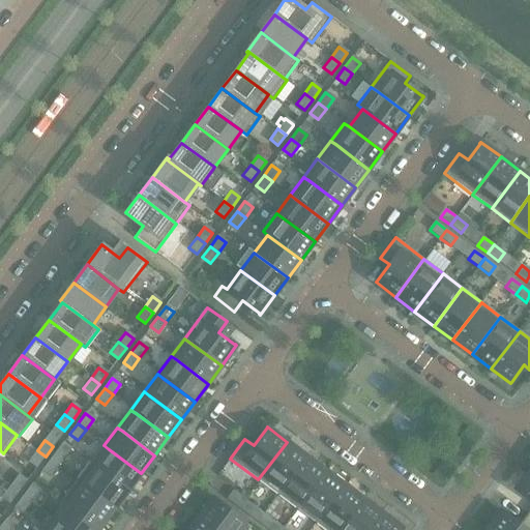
[(277,494),(305,455),(287,442),(258,479),(277,494)]
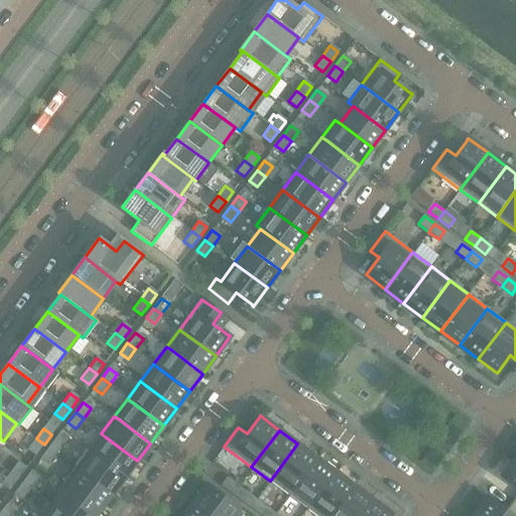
[(137,461),(106,437),(101,433),(88,452),(93,455),(124,478),(137,461)]
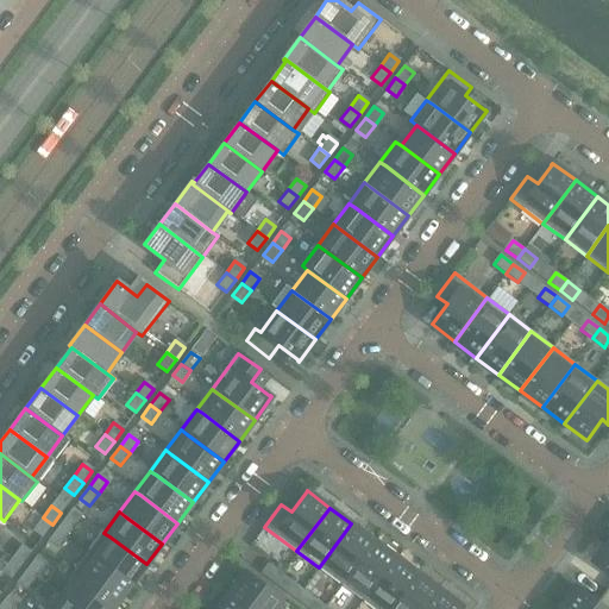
[(68,535),(76,523),(67,516),(58,528),(68,535)]
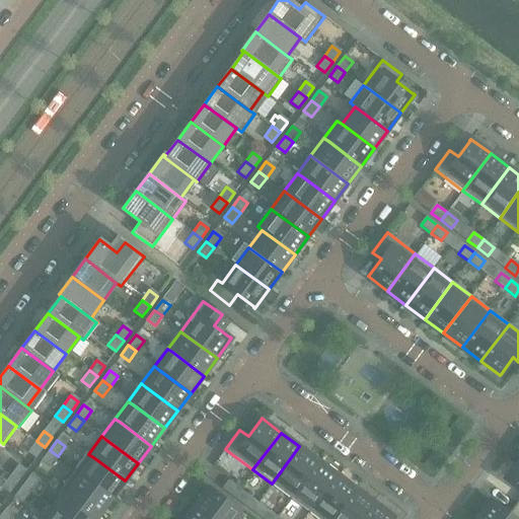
[(36,457),(45,447),(36,441),(28,451),(36,457)]
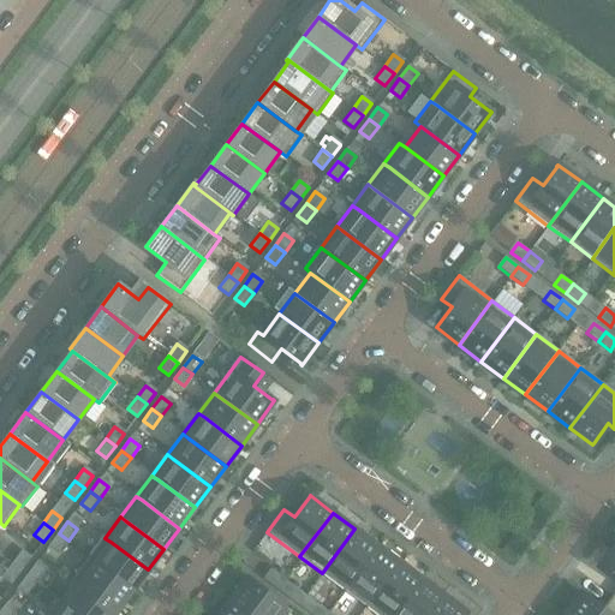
[(344,590),(376,545),(354,529),(322,573),(344,590)]
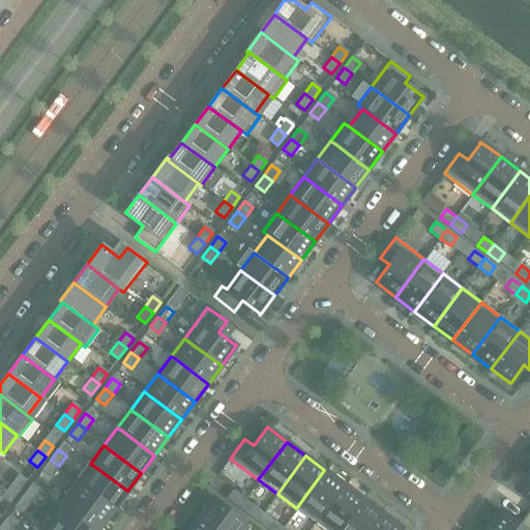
[(51,476),(59,466),(51,460),(42,470),(51,476)]
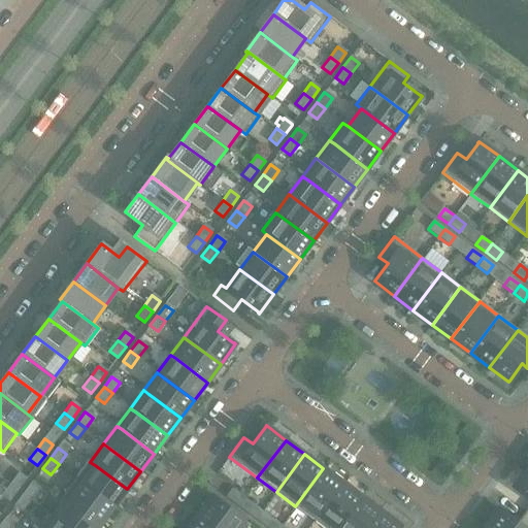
[(127,489),(95,465),(90,462),(76,480),(81,483),(113,507),(127,489)]
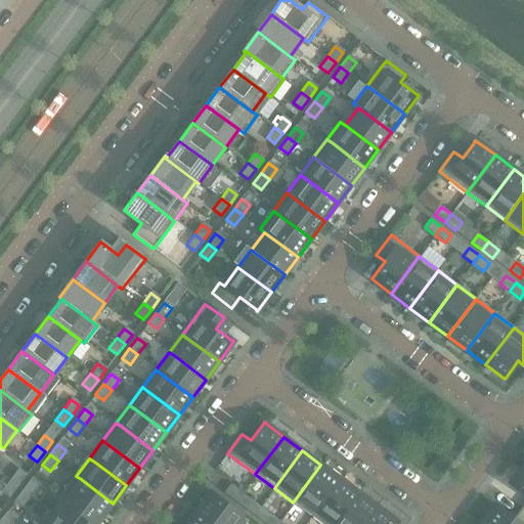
[(523,464),(510,483),(517,488),(523,493),(523,504),(521,508),(523,510),(523,464)]
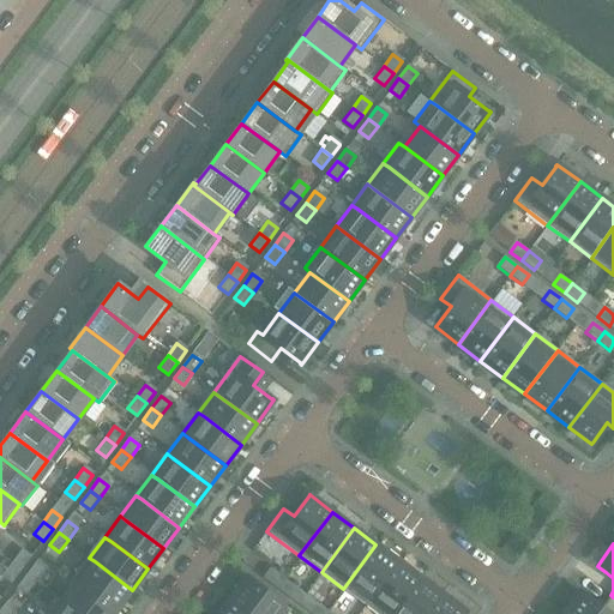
[(366,606),(398,561),(375,545),(343,589),(366,606)]
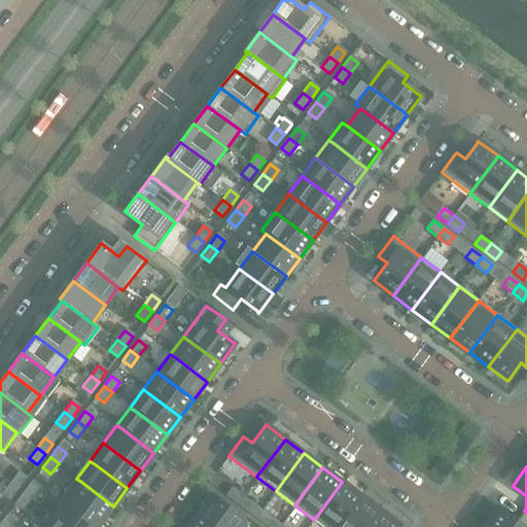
[(19,489),(26,479),(18,472),(10,483),(19,489)]
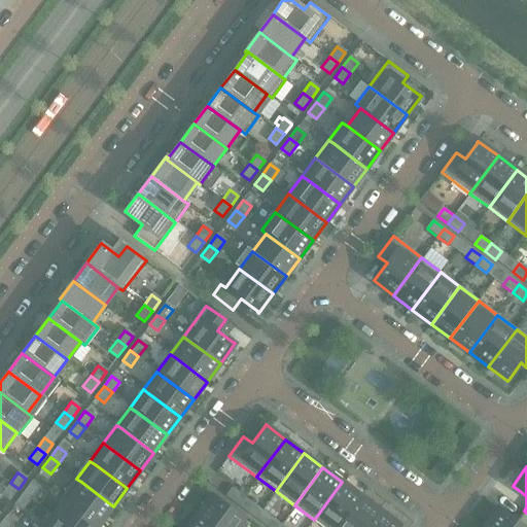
[(113,506),(81,482),(76,479),(63,496),(68,500),(100,524),(113,506)]
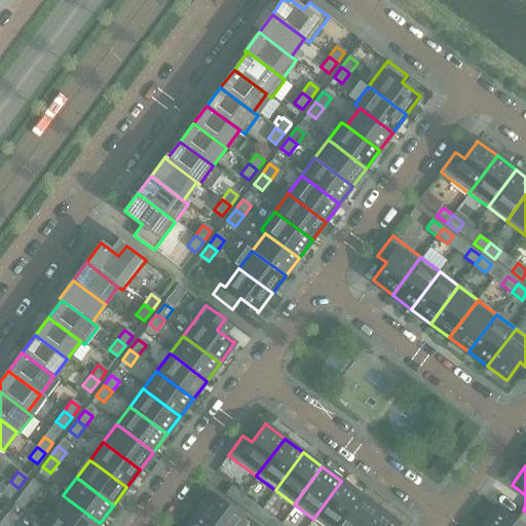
[(323,525),(336,525),(360,495),(341,481),(313,519),(323,525)]
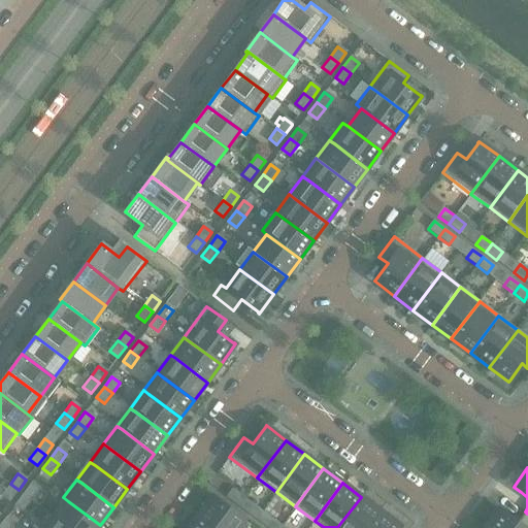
[(10,500),(19,490),(10,484),(2,494),(10,500)]
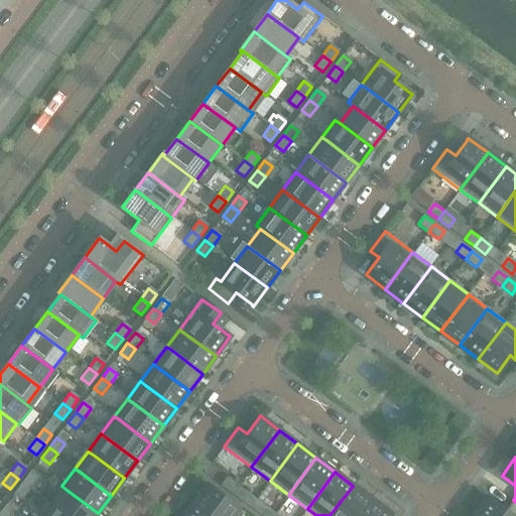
[(30,489),(38,479),(30,473),(22,483),(30,489)]
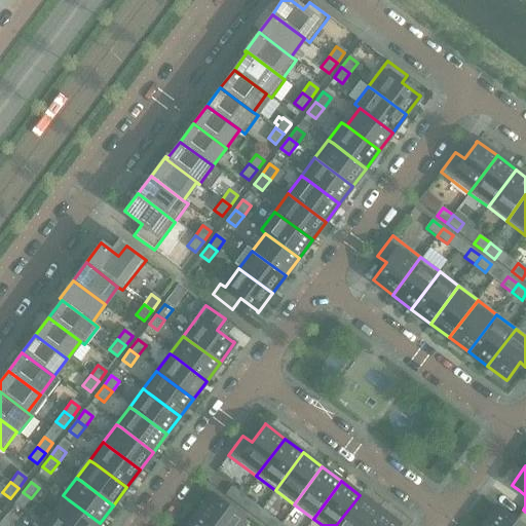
[(236,503),(242,495),(232,487),(226,495),(236,503)]
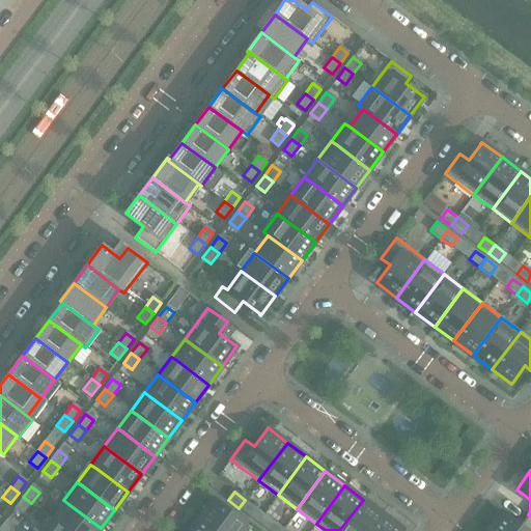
[(24,513),(31,503),(23,497),(16,507),(24,513)]
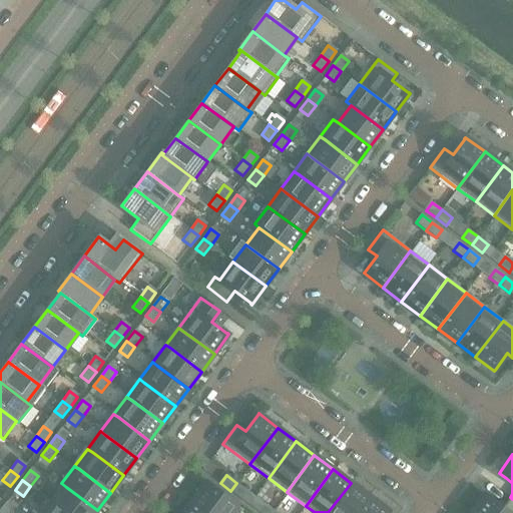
[(235,504),(207,483),(206,482),(192,501),(208,512),(230,512),(237,505),(236,504),(235,504)]
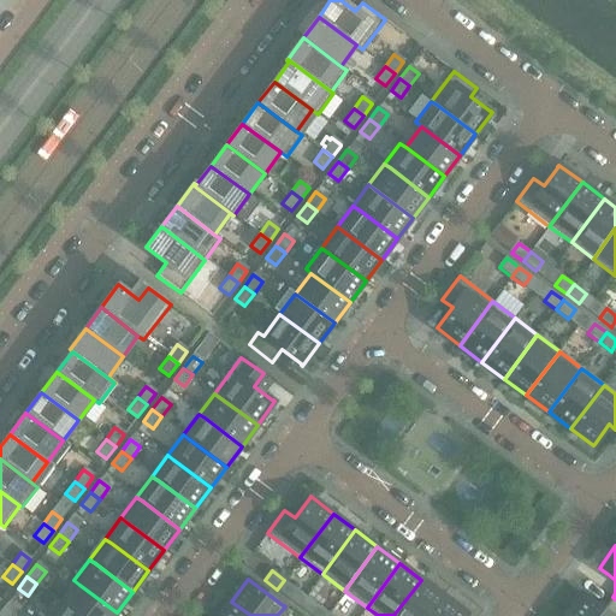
[(289,598),(296,588),(284,580),(277,590),(289,598)]
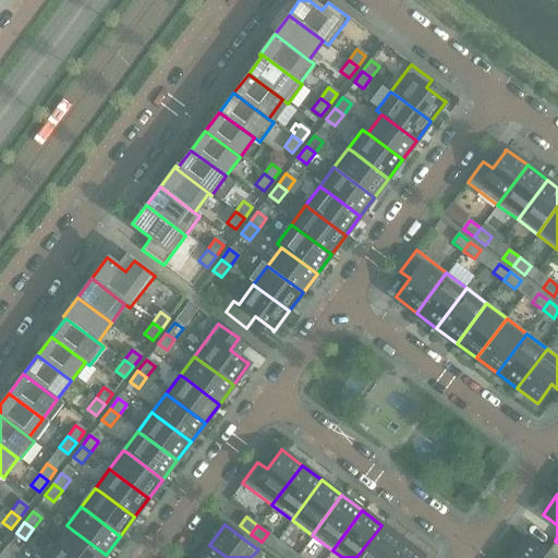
[(389,557),(402,541),(381,525),(356,557),(389,557)]
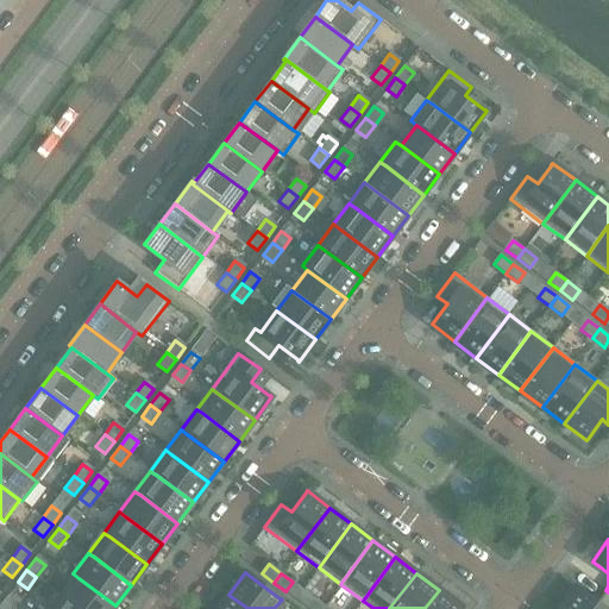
[(112,608),(115,606),(79,578),(63,598),(77,608),(112,608)]
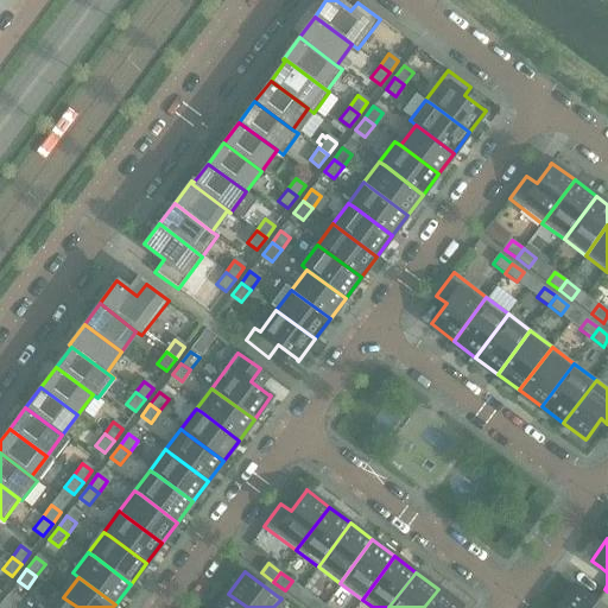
[(607,607),(607,591),(605,589),(595,602),(582,593),(582,591),(575,586),(557,607),(607,607)]
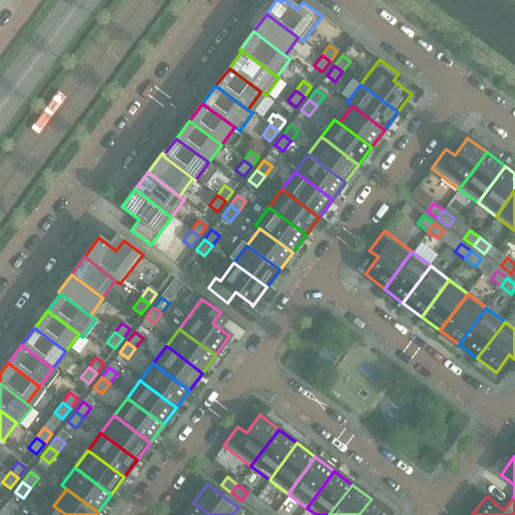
[(388,514),(389,514),(390,513),(371,499),(359,514),(388,514)]
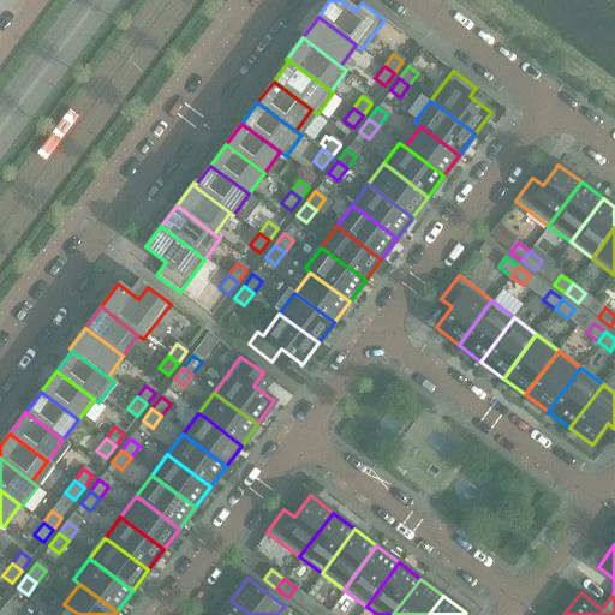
[(250,614),(231,601),(219,614),(250,614)]
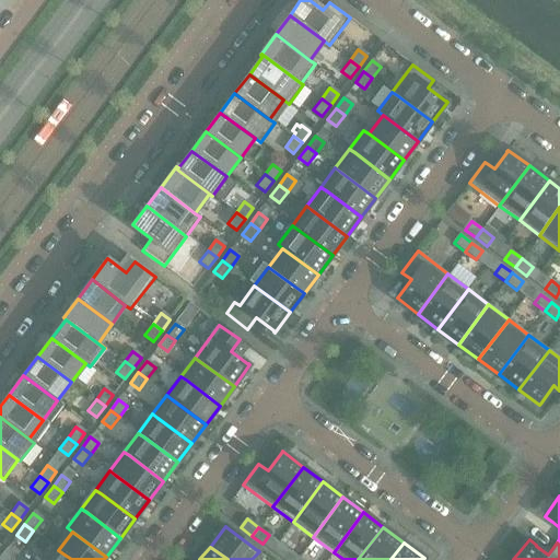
[(283,559),(295,559),(299,557),(288,549),(281,558),(283,559)]
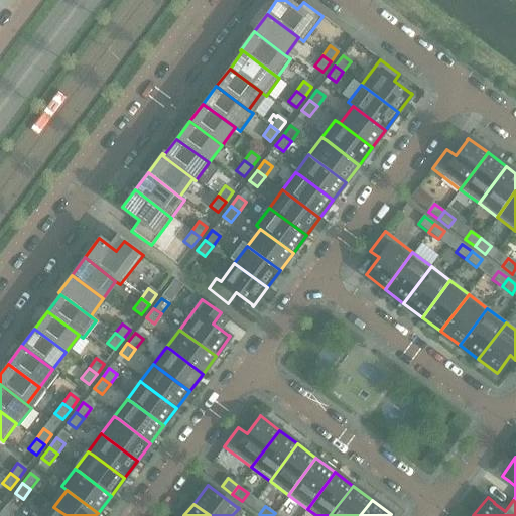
[(0,515),(10,515),(12,513),(4,507),(0,512),(0,515)]
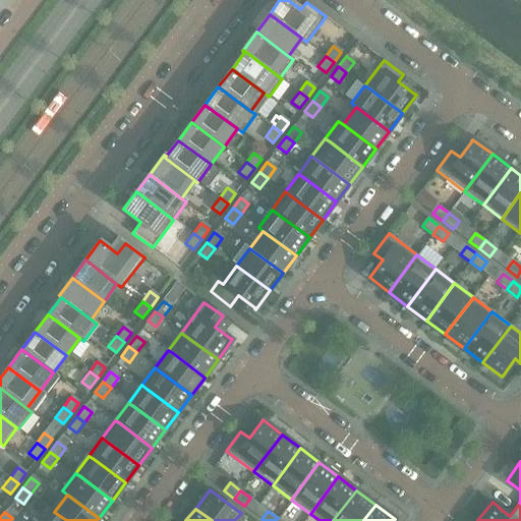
[(66,520),(54,512),(47,520),(66,520)]
